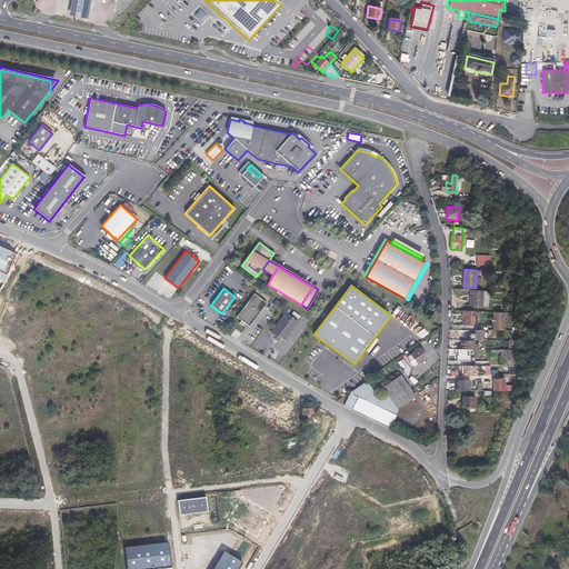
[(485,291),(471,290),(471,306),(483,307),(485,291)]
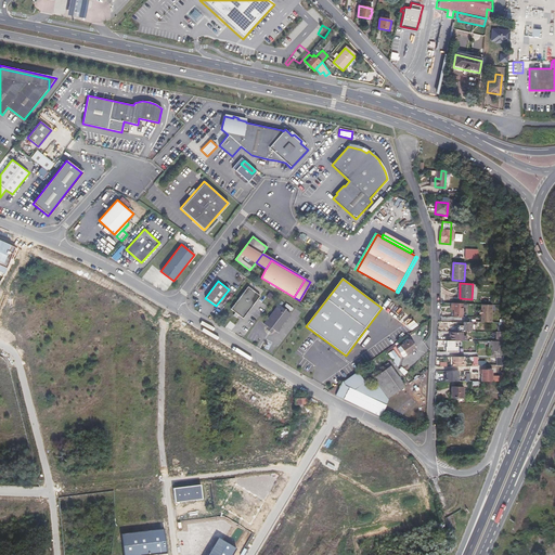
[(260,296),(248,286),(231,309),(243,319),(260,296)]
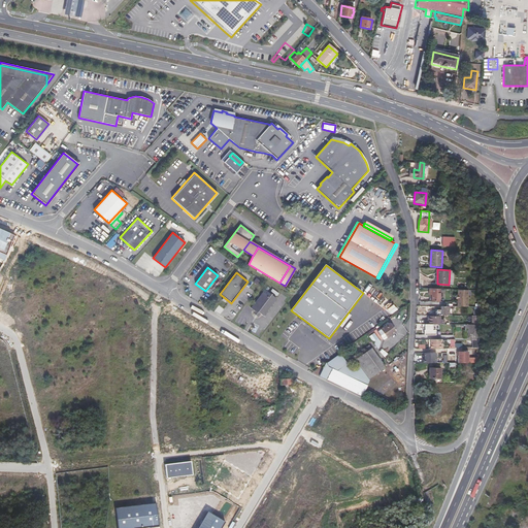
[(432,289),(432,296),(432,301),(440,302),(440,289),(432,289)]
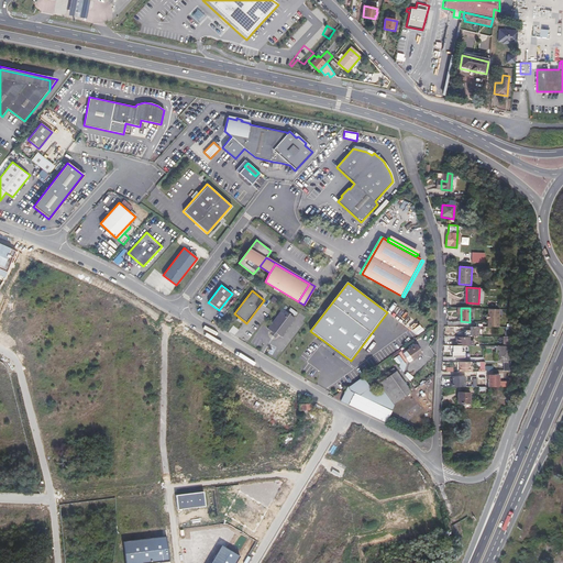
[(499,308),(488,308),(488,327),(499,327),(499,308)]
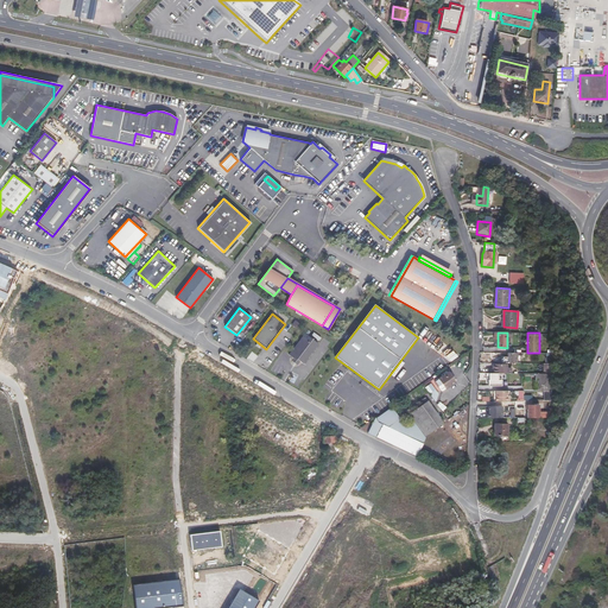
[(304,334),(289,354),(292,358),(295,359),(296,359),(299,361),(303,363),(305,360),(306,360),(308,358),(308,356),(310,353),(311,353),(314,350),(314,349),(317,343),(304,334)]
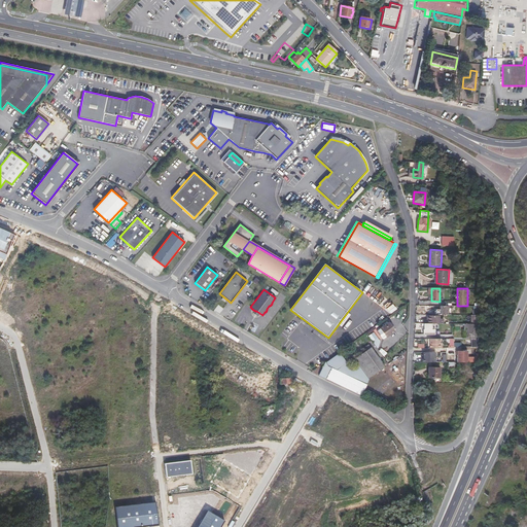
[(196,319),(191,325),(198,329),(202,322),(196,319)]
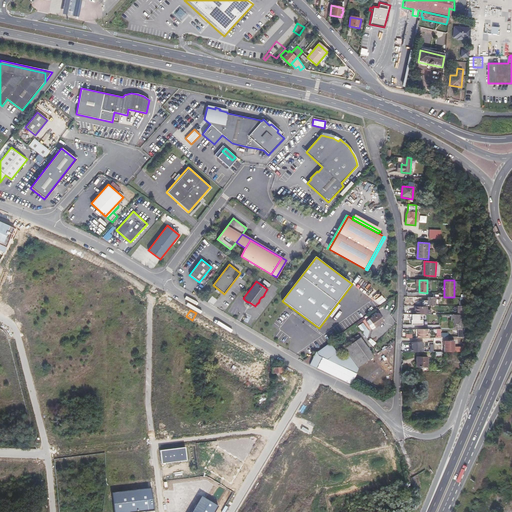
[(372,323),(369,325),(372,329),(375,327),(383,322),(377,314),(369,319),(372,323)]
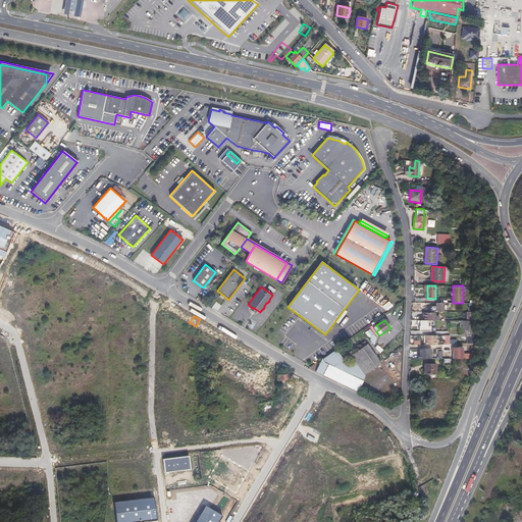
[(466,333),(466,342),(474,342),(474,336),(473,320),(468,320),(460,320),(460,326),(463,327),(463,333),(466,333)]
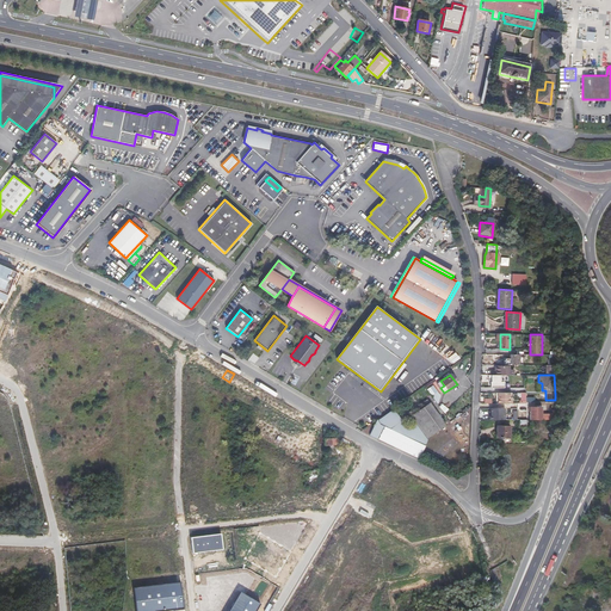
[(501,382),(501,376),(497,376),(491,376),(489,376),(489,381),(492,381),(492,383),(491,383),(491,388),(505,388),(505,382),(501,382)]
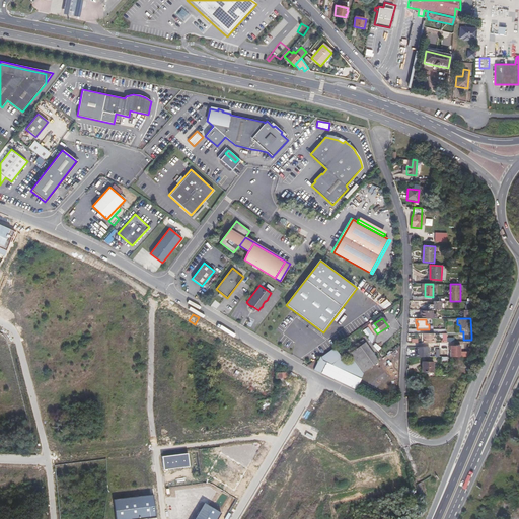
[(352,334),(356,330),(352,324),(347,327),(352,334)]
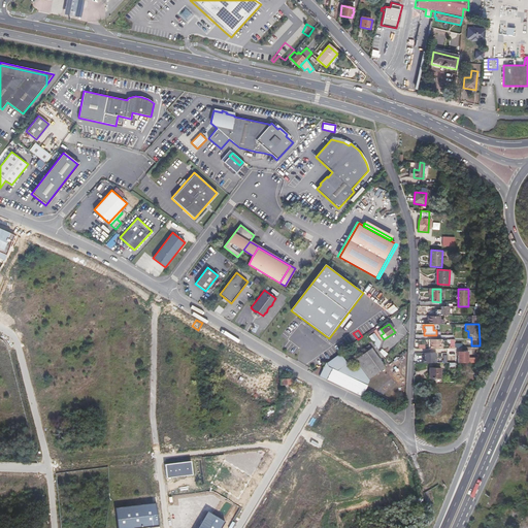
[(442,339),(429,340),(429,344),(431,344),(431,349),(439,349),(439,344),(442,344),(442,339)]
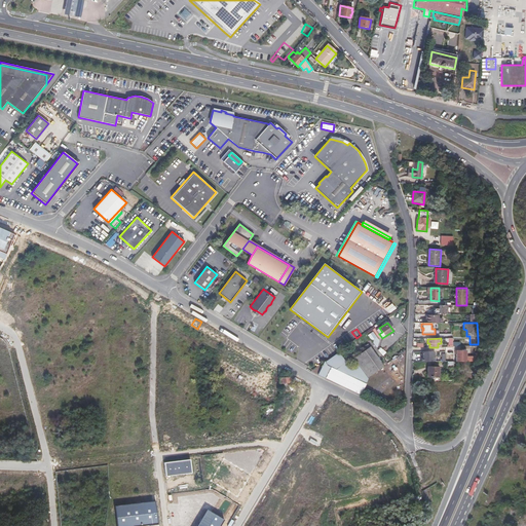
[(338,351),(324,362),(318,374),(317,374),(361,395),(367,382),(364,380),(383,366),(370,347),(364,351),(360,354),(353,359),(358,365),(352,368),(346,363),(341,357),(339,352),(338,351)]
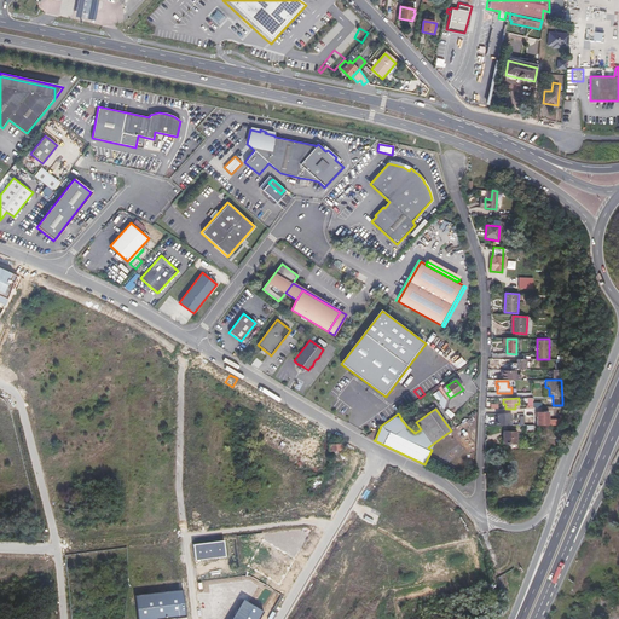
[(406,409),(399,415),(401,420),(410,414),(406,409)]
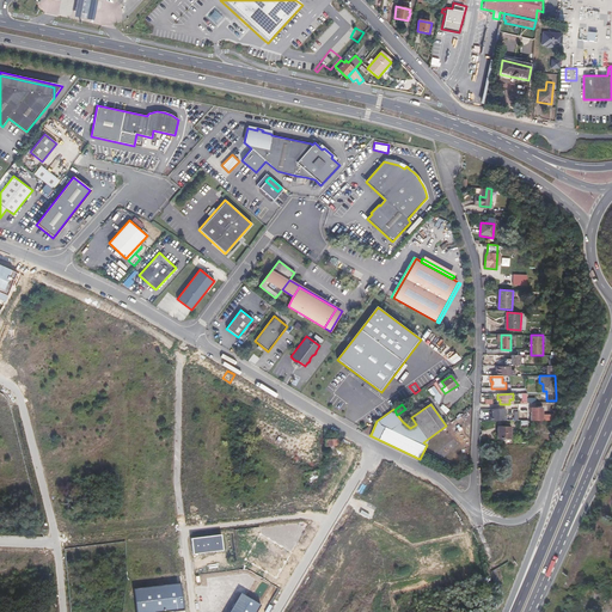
[(544,421),(544,407),(531,408),(531,411),(532,411),(532,421),(544,421)]
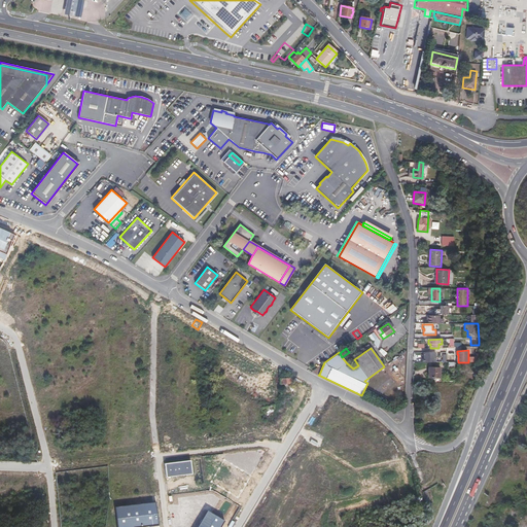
[(436,362),(436,352),(423,352),(423,358),(422,358),(422,362),(436,362)]
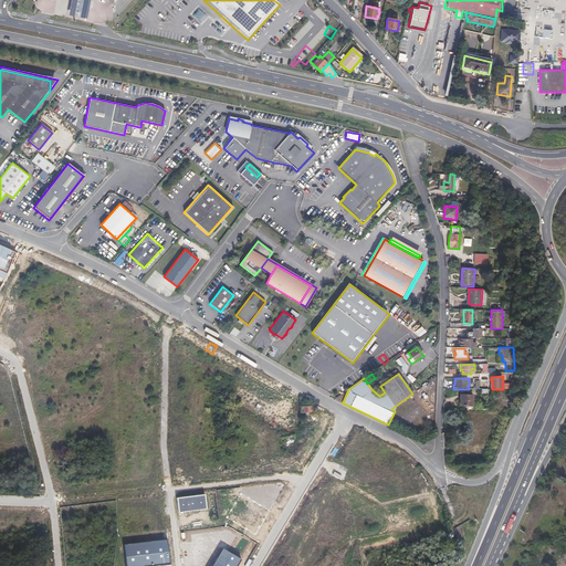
[(273,394),(275,386),(268,384),(265,391),(273,394)]
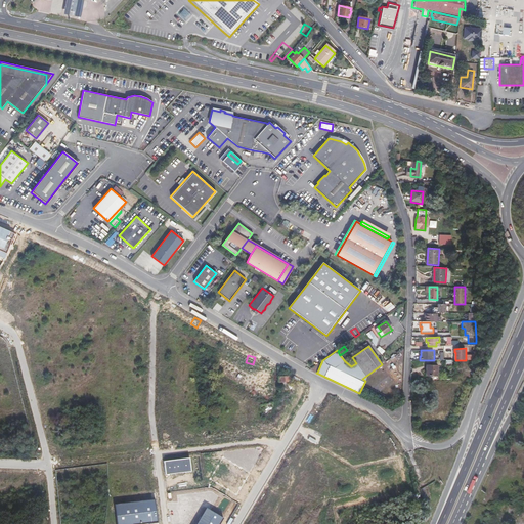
[(322,360),(310,368),(313,370),(317,373),(322,360)]
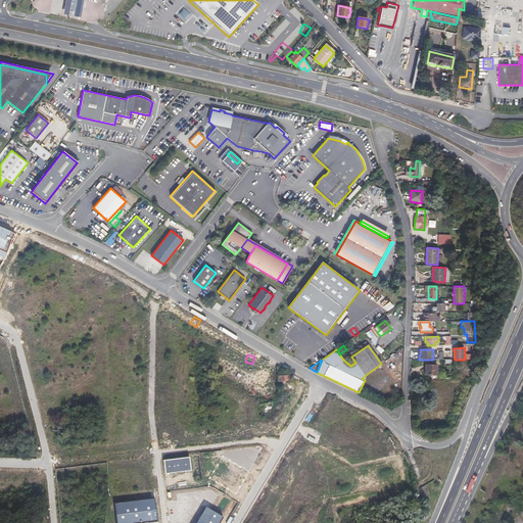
[(436,374),(436,365),(426,365),(426,374),(436,374)]
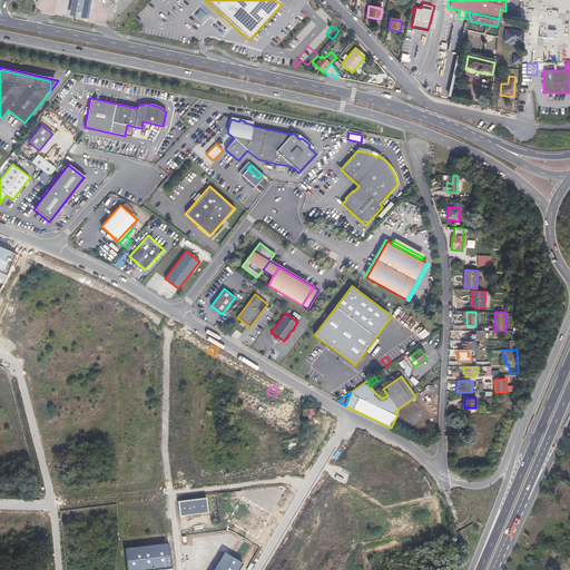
[(206,498),(177,501),(179,516),(207,512),(206,498)]
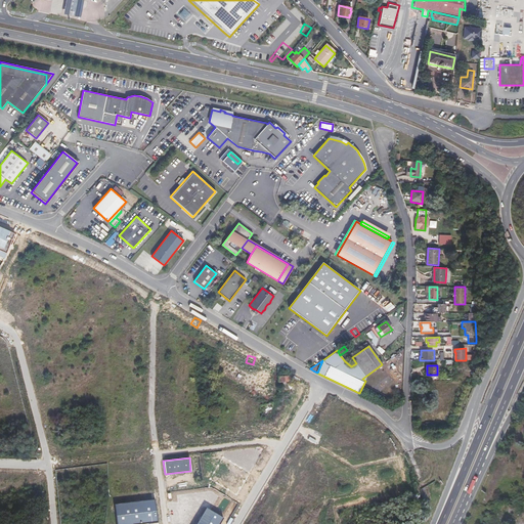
[(155,497),(114,504),(116,523),(139,523),(158,522),(155,497)]
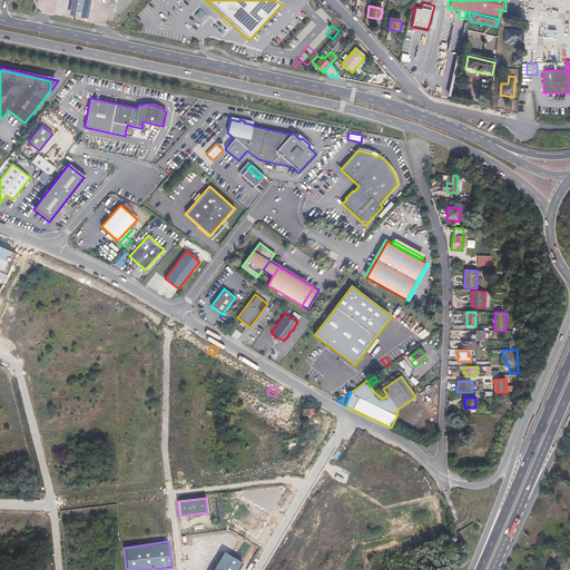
[(237,569),(242,563),(224,552),(213,569),(237,569)]
